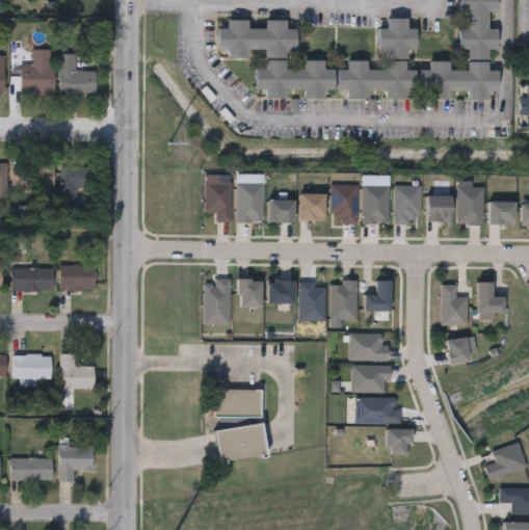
[(469,70),(469,50),(459,50),(459,28),(468,29),(468,12),(460,12),(460,0),(498,0),(498,11),(488,10),(488,29),(498,29),(498,49),(490,49),(490,70),(500,71),(499,90),(488,90),(488,100),(468,100),(468,90),(450,89),(450,99),(432,99),(432,94),(421,94),(421,70),(430,70),(430,61),(451,61),(451,69),(469,70)]
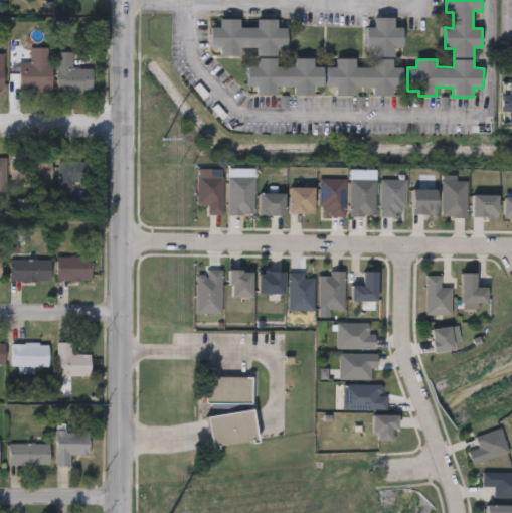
[(374,66),(374,58),(374,46),(368,46),(368,25),(378,25),(378,17),(395,17),(395,28),(403,28),(403,47),(394,47),(394,59),(394,67),(403,67),(403,88),(393,88),(393,95),(374,95),(374,87),(356,87),(357,95),(338,95),(338,87),(328,87),(327,66),(338,66),(338,58),(357,58),(357,66),(364,66),(374,66)]
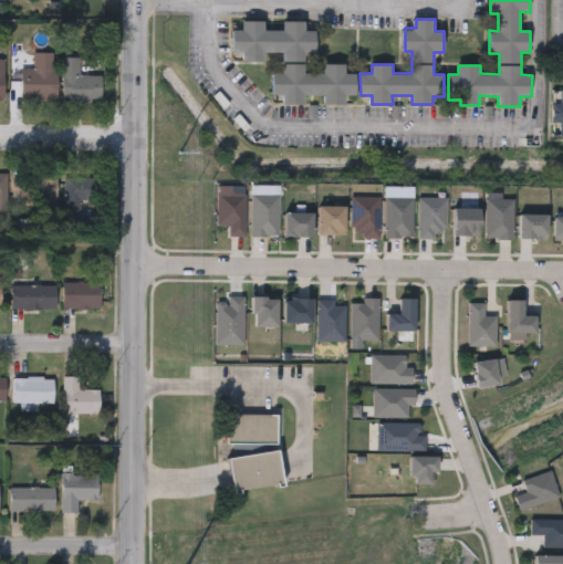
[(283,51),(264,52),(264,61),(242,61),(242,51),(235,51),(232,51),(232,29),(243,29),(243,20),(264,20),(264,31),(284,31),(284,21),(304,21),(305,31),(316,31),(316,52),(304,53),(304,75),(325,75),(325,64),(347,63),(347,72),(356,72),(356,95),(346,95),(346,105),(324,105),(324,95),(305,95),(305,103),(283,103),(283,95),(272,95),(272,72),(283,72),(283,51)]
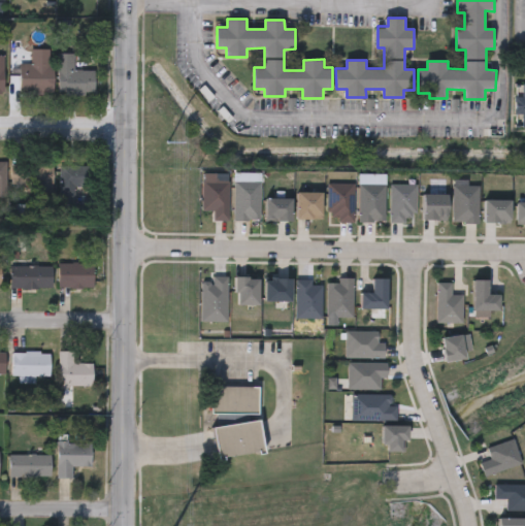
[(22,92),(22,64),(33,64),(33,48),(56,48),(56,92),(22,92)]
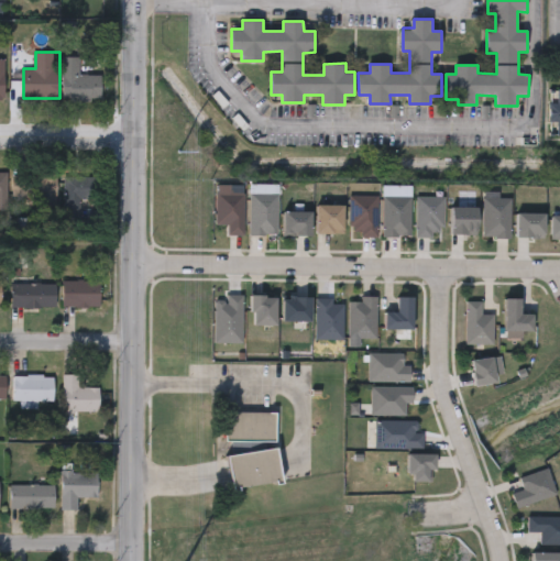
[(103,75),(103,100),(65,100),(65,57),(81,57),(81,75),(103,75)]
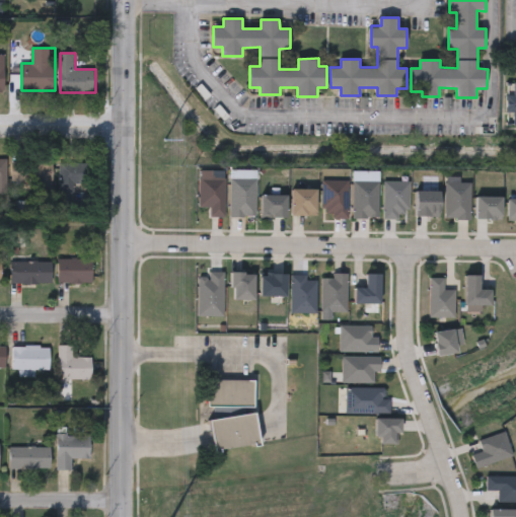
[(0,94),(8,95),(8,59),(0,59),(0,94)]
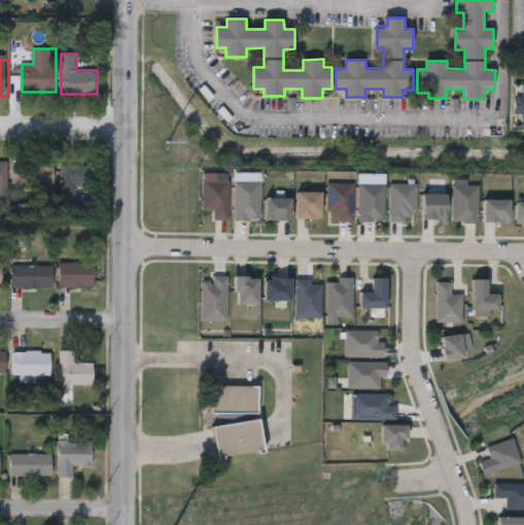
[(0,162),(8,162),(8,193),(0,193),(0,162)]
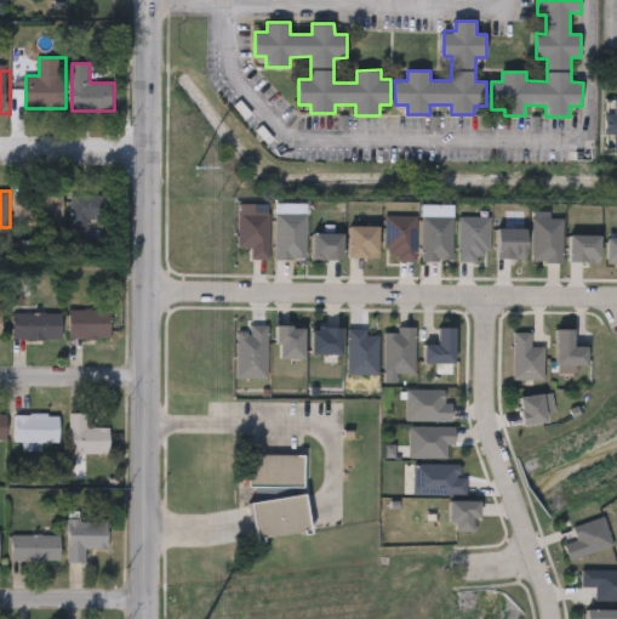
[(17,192),(66,192),(66,222),(17,222),(17,192)]
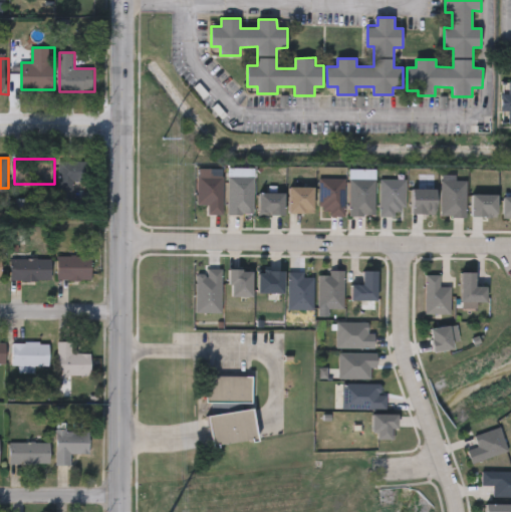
[(60,162),(90,162),(90,182),(77,182),(77,204),(60,204),(60,162)]
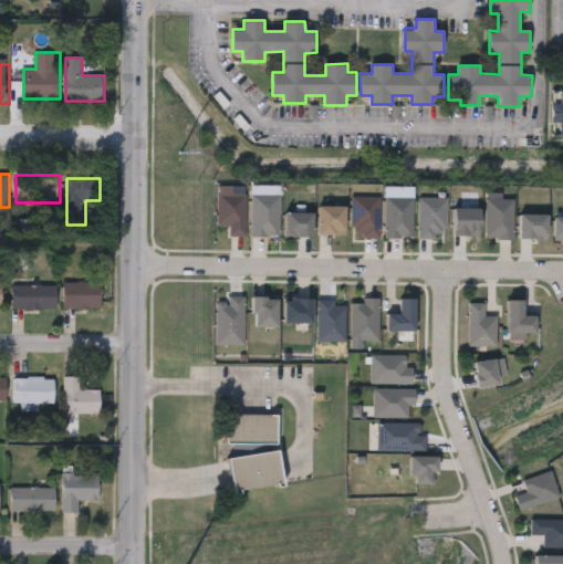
[(229,237),(229,227),(217,227),(217,195),(244,195),(244,237),(229,237)]
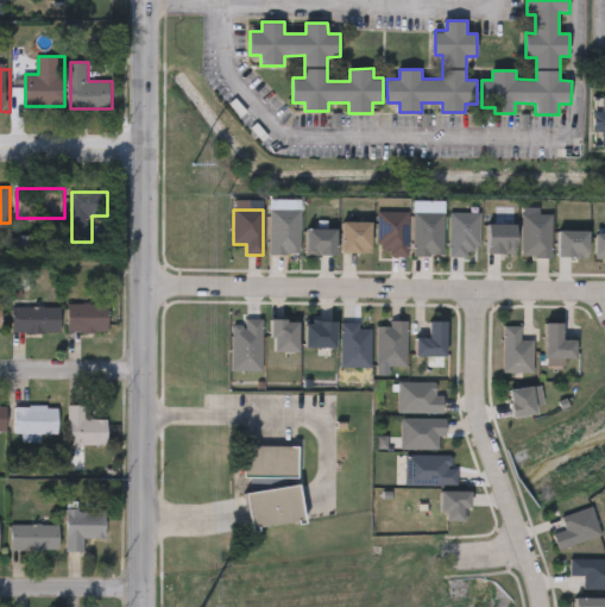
[(300,211),(300,255),(270,255),(270,211),(300,211)]
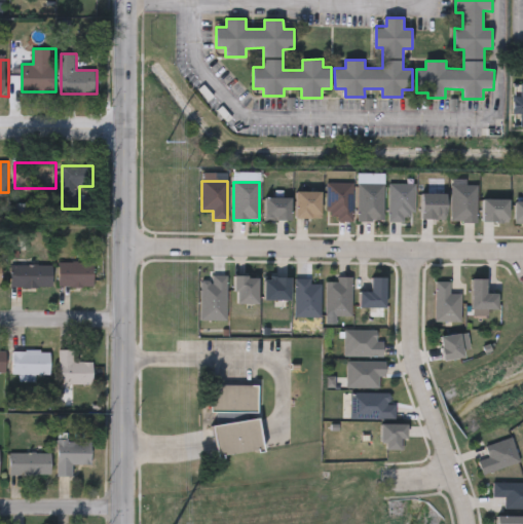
[(352,183),(352,220),(327,220),(327,183),(352,183)]
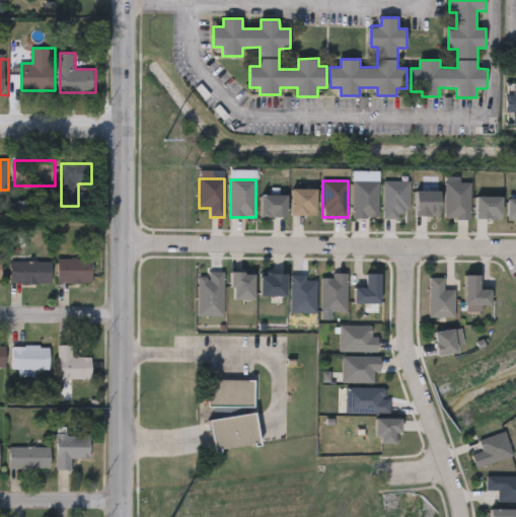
[(378,181),(378,219),(353,219),(353,181),(378,181)]
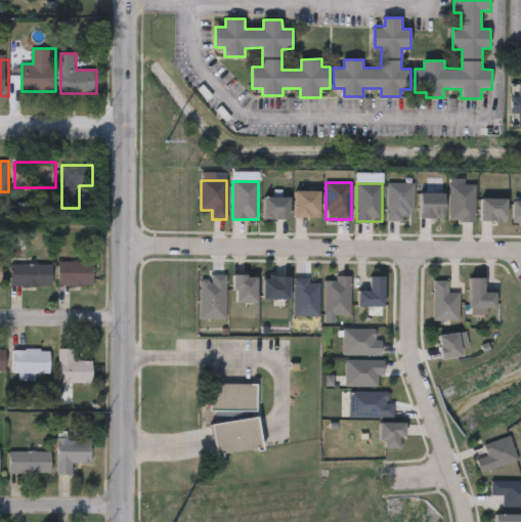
[(388,220),(388,183),(413,183),(413,220),(388,220)]
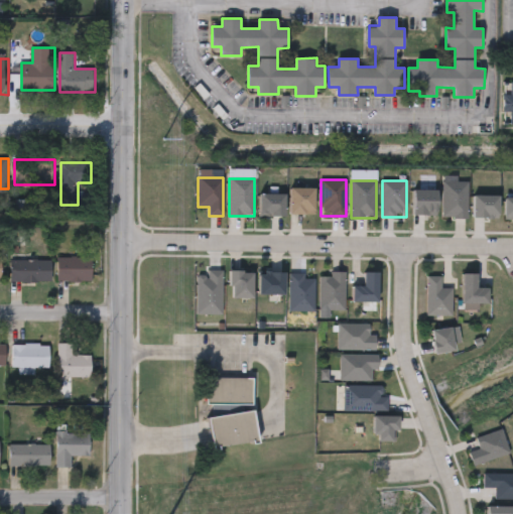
[(443,218),(443,181),(468,181),(468,218),(443,218)]
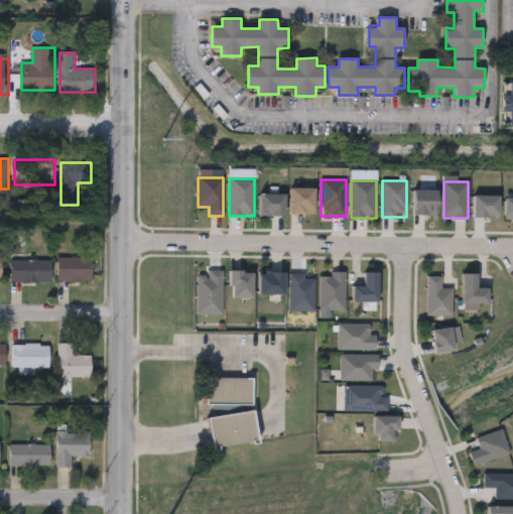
[(290,214),(290,188),(315,188),(315,214),(290,214)]
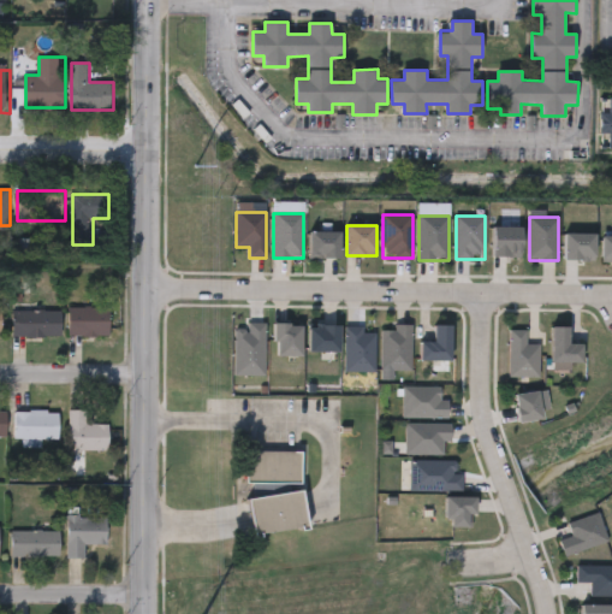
[(523,258),(493,258),(493,228),(523,228),(523,258)]
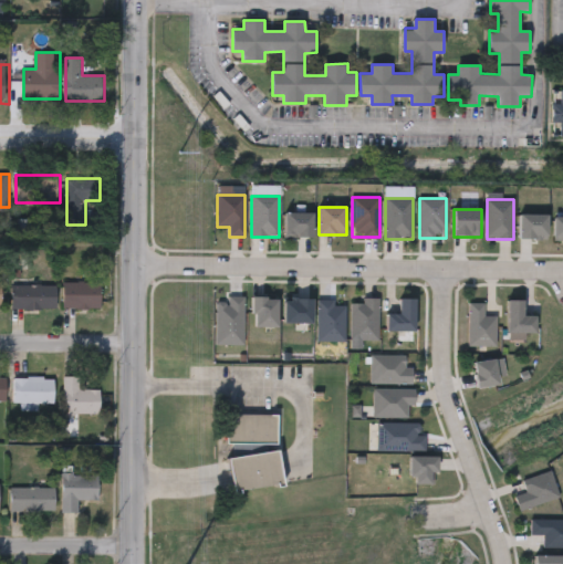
[(313,213),(313,237),(285,237),(285,213),(313,213)]
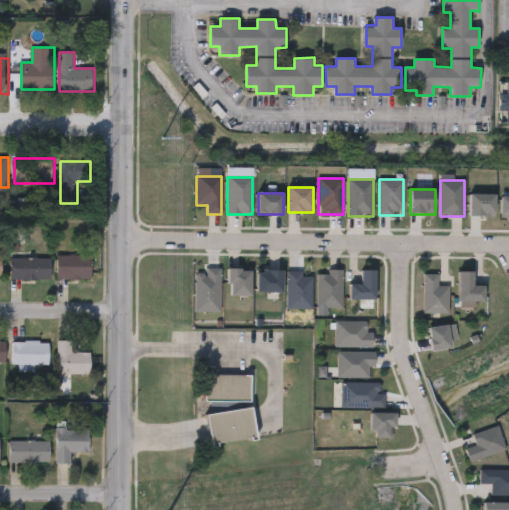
[(495,194),(495,217),(470,217),(470,194),(495,194)]
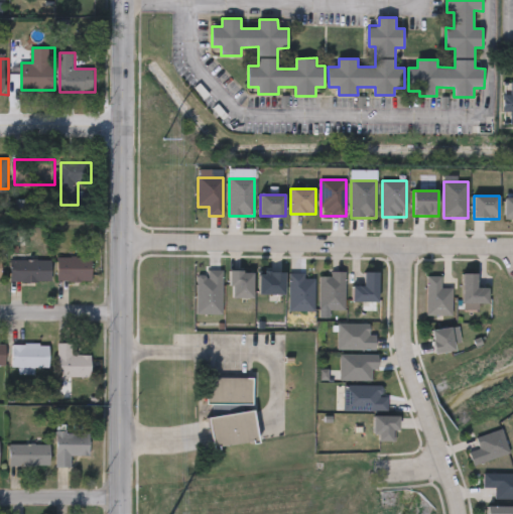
[(12,282),(12,254),(41,254),(40,261),(53,261),(53,282),(12,282)]
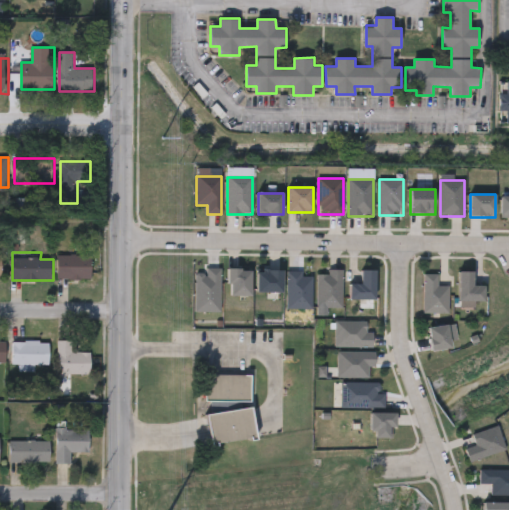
[(59,280),(59,255),(92,255),(92,280),(59,280)]
